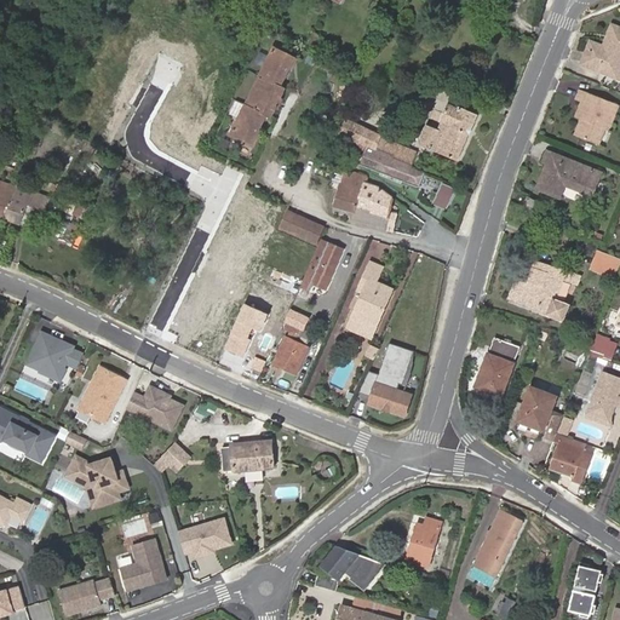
[(619,81),(619,30),(614,29),(610,39),(614,40),(612,46),(607,50),(603,51),(593,47),(585,69),(619,81)]
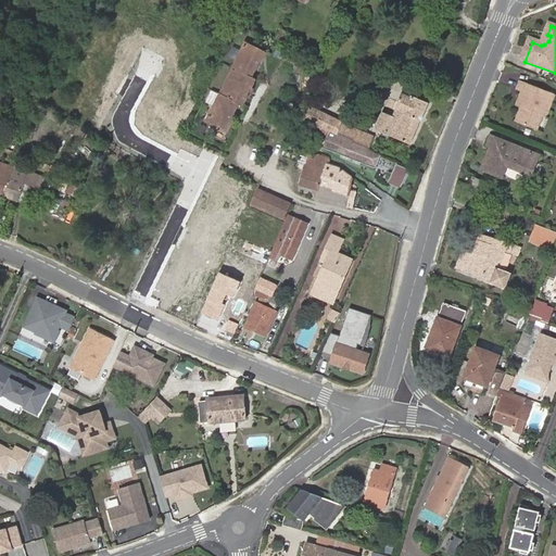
[(289,35),(280,30),(276,39),(285,43),(289,35)]
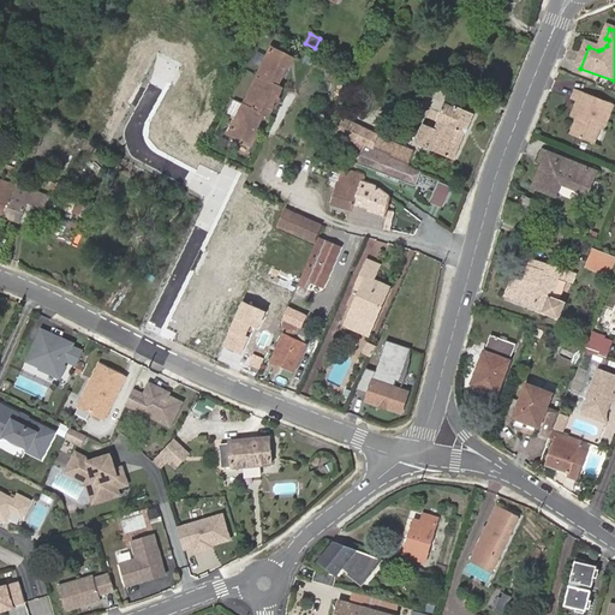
[(272,49),(257,77),(262,79),(248,108),(243,106),(228,133),(245,142),(250,144),(255,136),(256,131),(264,117),(268,118),(272,111),(278,100),(282,90),(278,88),(287,69),(292,59),(272,49)]
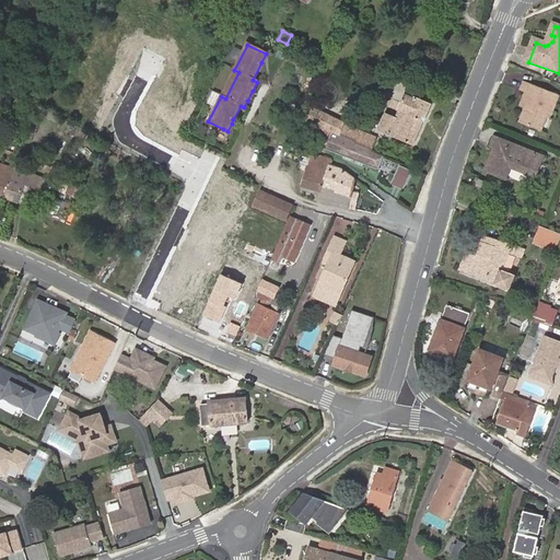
[(238,72),(234,70),(221,96),(225,98),(238,72)]
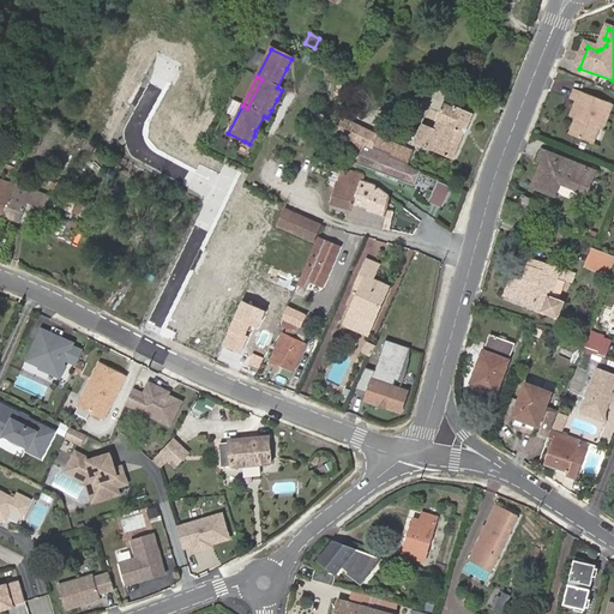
[(584,115),(582,121),(576,137),(597,146),(603,130),(605,131),(609,133),(609,134),(612,136),(613,132),(609,130),(613,116),(613,103),(582,91),(577,102),(582,104),(579,114),(584,115)]
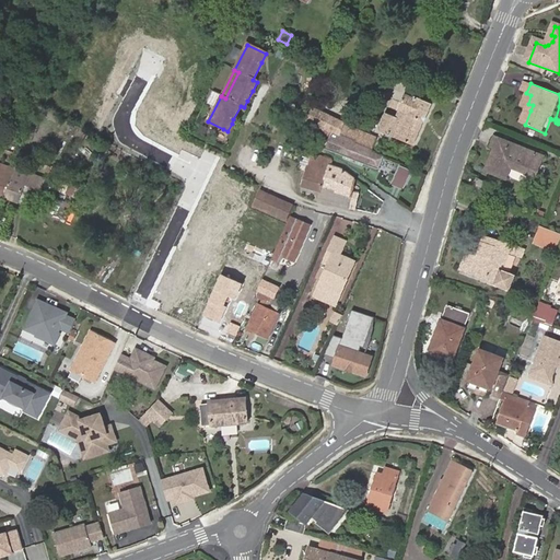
[(426,120),(432,105),(416,98),(415,100),(405,95),(398,111),(399,111),(396,118),(385,114),(378,129),(389,133),(388,135),(415,146),(423,120),(426,120)]
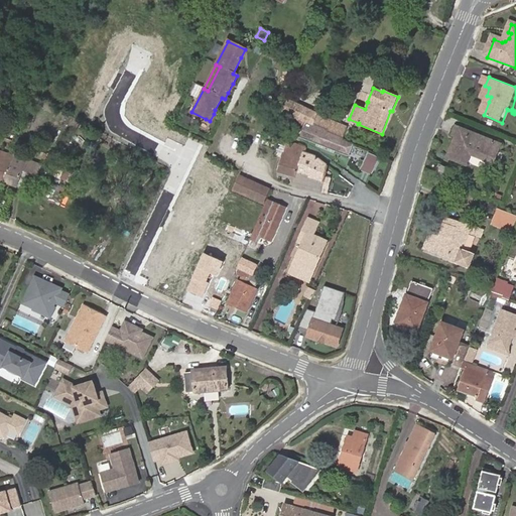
[(303,107),(287,100),(281,114),(297,122),(298,118),(303,107)]
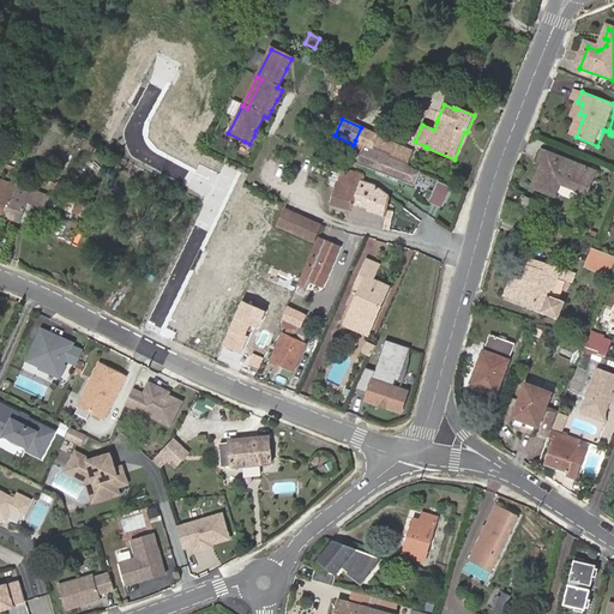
[(355,140),(362,144),(365,145),(390,157),(407,164),(411,151),(375,136),(377,133),(361,127),(355,140)]
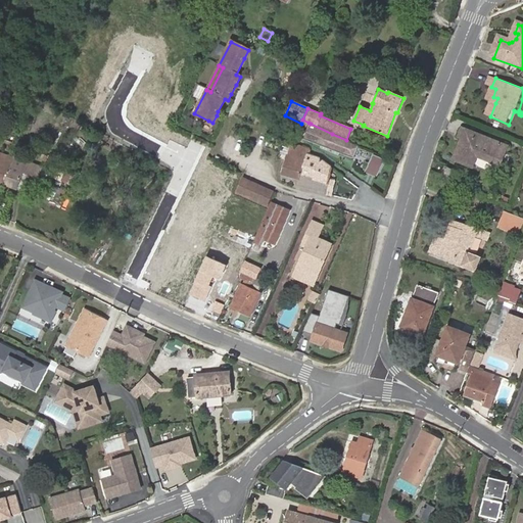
[(326,147),(332,134),(311,124),(308,123),(301,136),(304,137),(303,138),(324,146),(326,147)]
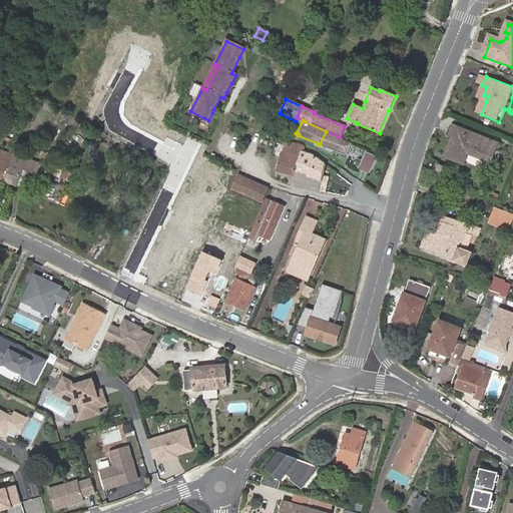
[(457,141),(454,140),(448,157),(466,165),(471,155),(493,164),(501,144),(456,127),(452,136),(455,137),(458,137),(457,141)]
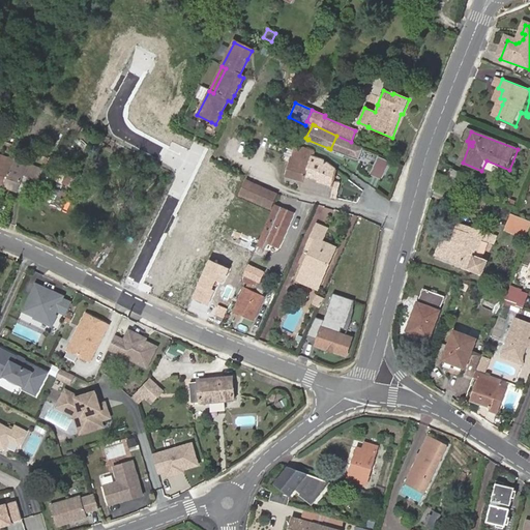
[(15,139),(0,134),(0,140),(12,144),(15,139)]
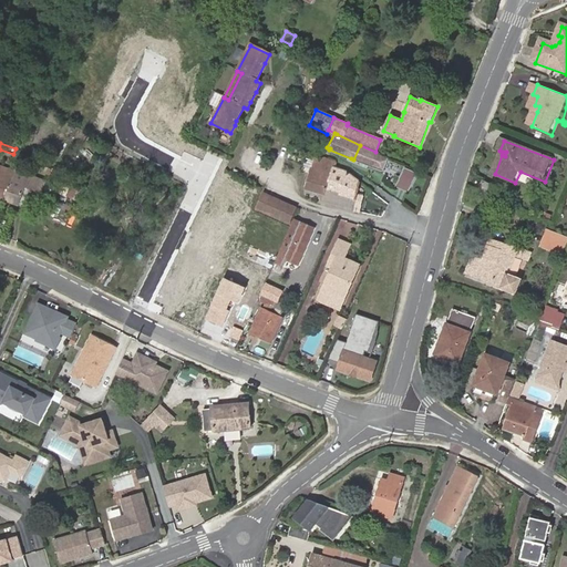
[(383,171),(388,160),(374,153),(375,152),(360,145),(353,160),(383,171)]
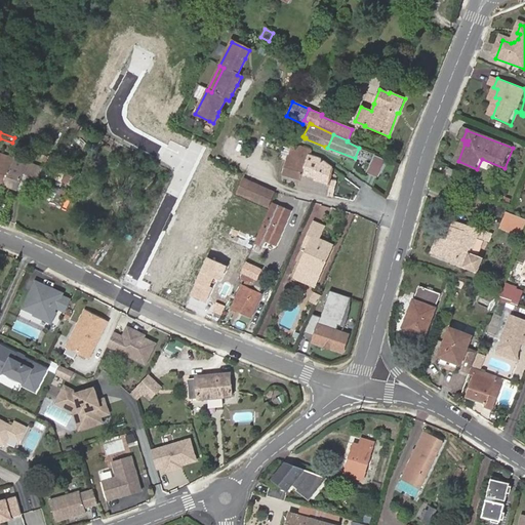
[(297,189),(327,195),(329,185),(314,180),(315,177),(303,174),(309,155),(310,150),(292,143),(291,146),(283,174),(299,179),(297,189)]
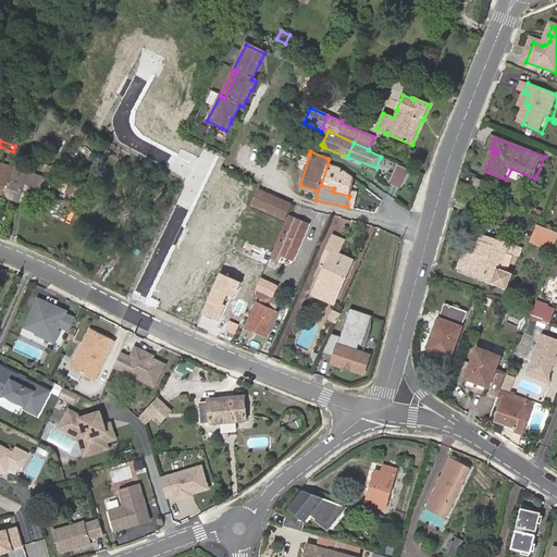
[(0,194),(3,196),(11,176),(14,169),(0,163),(0,194)]
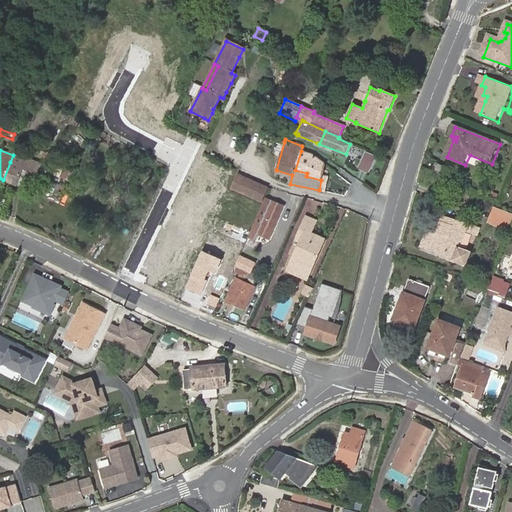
[(369,174),(378,157),(378,156),(366,150),(357,168),(362,170),(367,173),(369,174)]
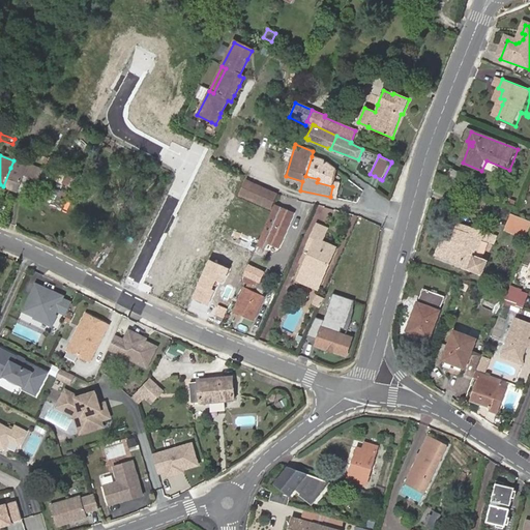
[(324,160),(312,156),(305,176),(318,179),(324,160)]
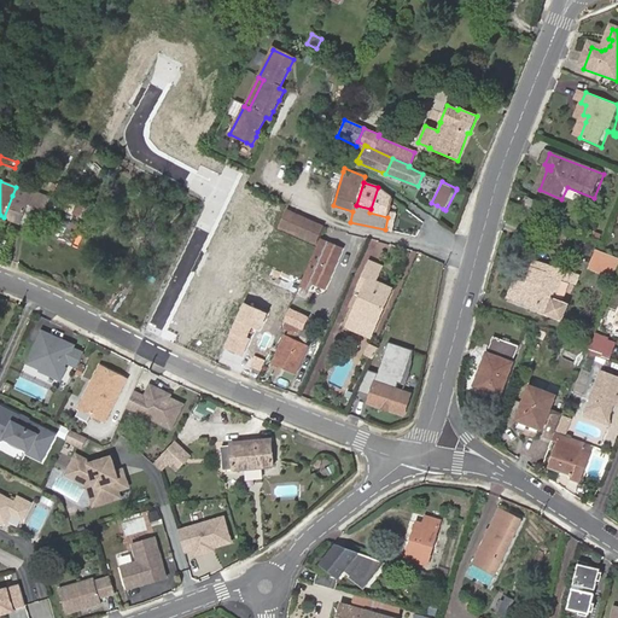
[(12,196),(4,217),(19,222),(21,220),(25,204),(45,210),(48,202),(30,196),(31,192),(16,187),(12,196)]
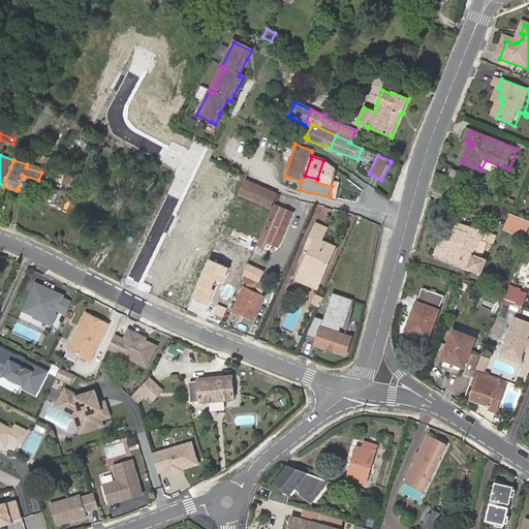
[(316,182),(332,186),(333,181),(336,169),(323,160),(317,179),(316,182)]
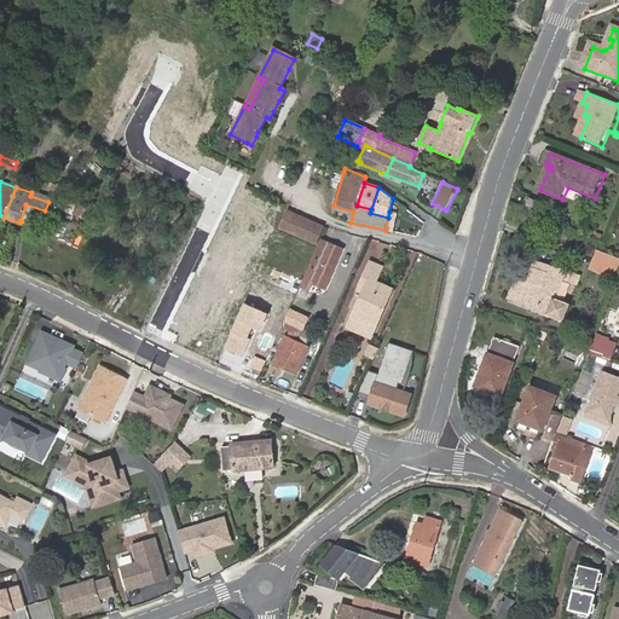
[(530,198),(525,209),(536,214),(541,203),(530,198)]
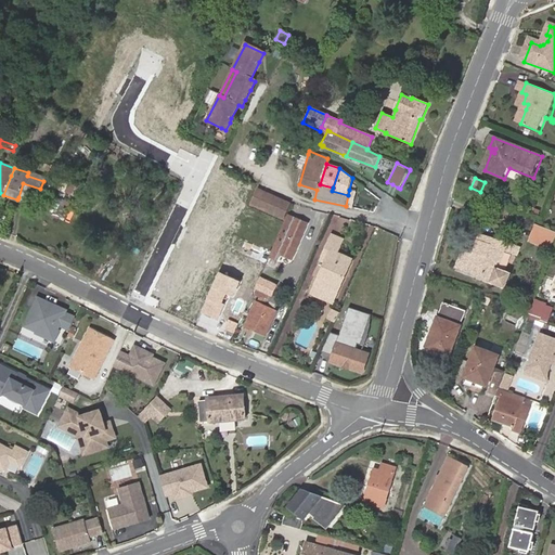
[(40,189),(23,183),(18,197),(36,203),(40,189)]
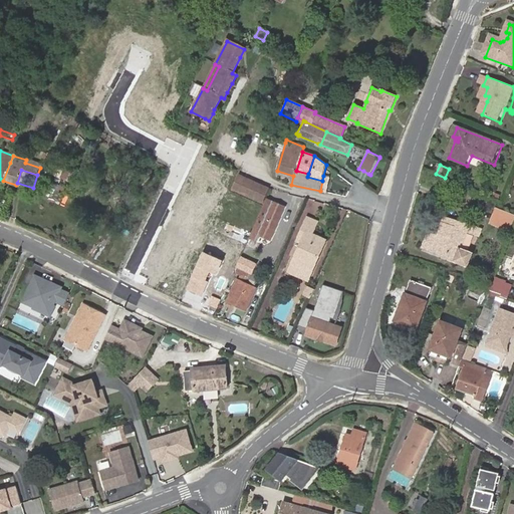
[(270,187),(239,174),(233,189),(264,202),(270,187)]
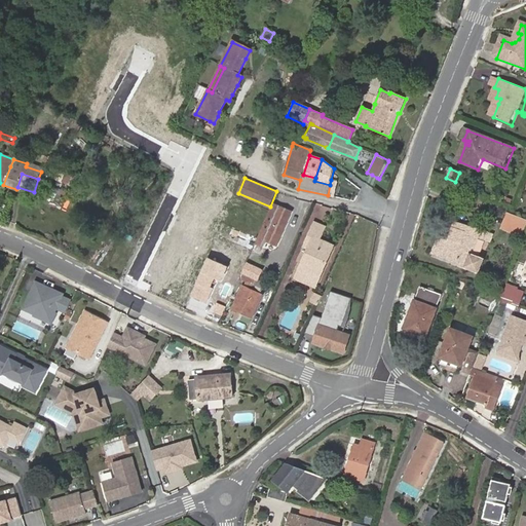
[(46,182),(38,179),(34,192),(41,195),(46,182)]
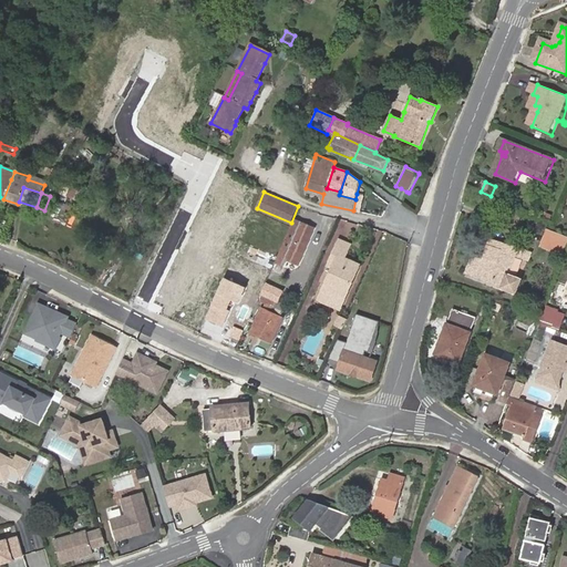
[(356,199),(353,210),(359,213),(363,195),(357,194),(356,199)]
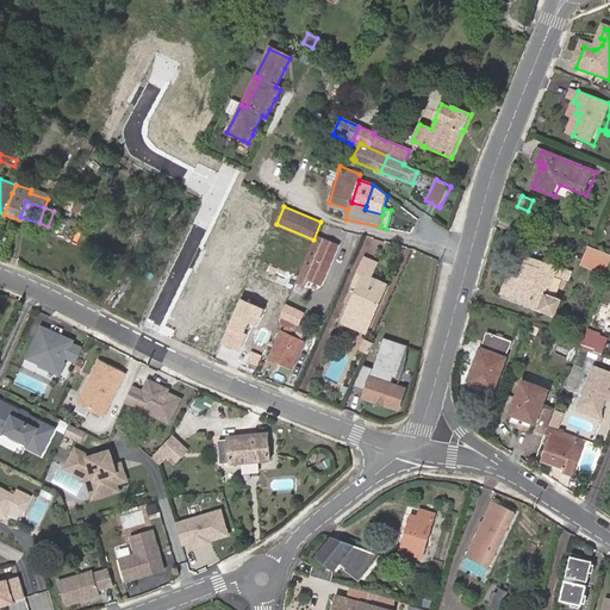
[(313,240),(312,243),(298,275),(294,281),(303,285),(309,274),(312,266),(324,272),(336,246),(316,236),(313,240)]
